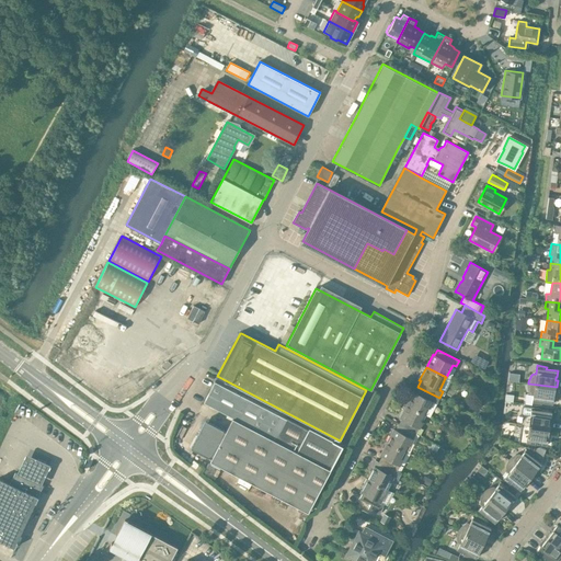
[(205,421),(192,447),(212,458),(209,460),(308,512),(330,469),(343,445),(310,428),(309,431),(215,381),(205,401),(204,402),(232,418),(226,432),(205,421)]
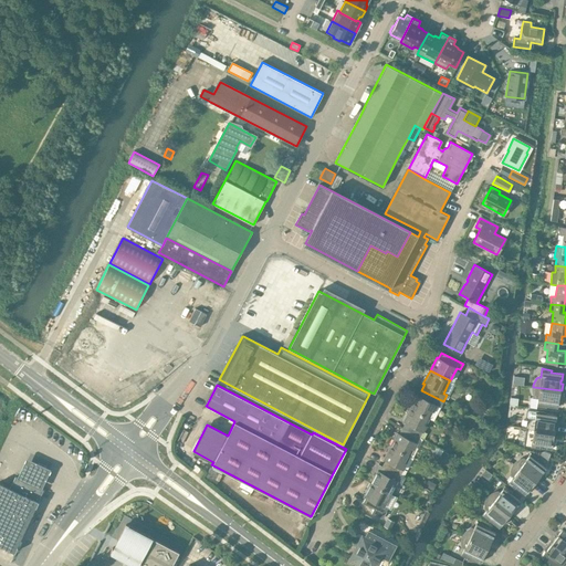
[(562,390),(533,387),(533,389),(533,391),(533,394),(534,396),(535,397),(537,398),(536,406),(546,408),(546,406),(557,407),(558,400),(558,397),(561,397),(562,390)]
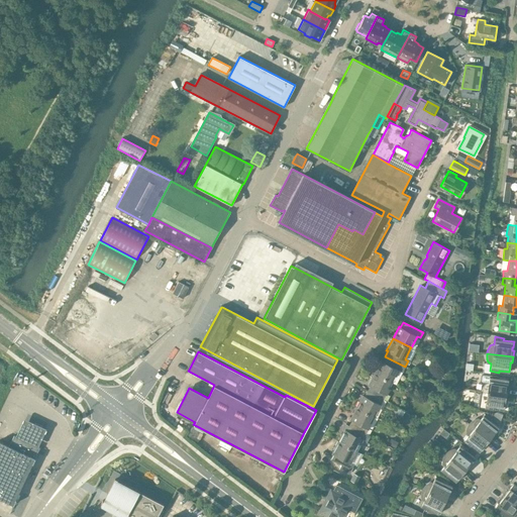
[(381,360),(375,373),(393,382),(396,384),(405,367),(385,356),(383,362),(381,360)]
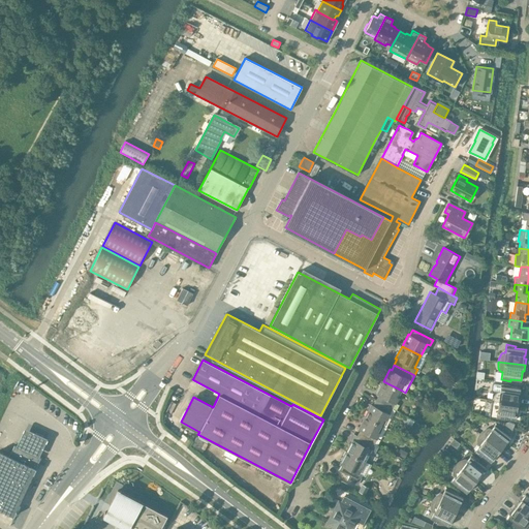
[(378,394),(375,400),(393,408),(402,391),(383,381),(377,394),(378,394)]
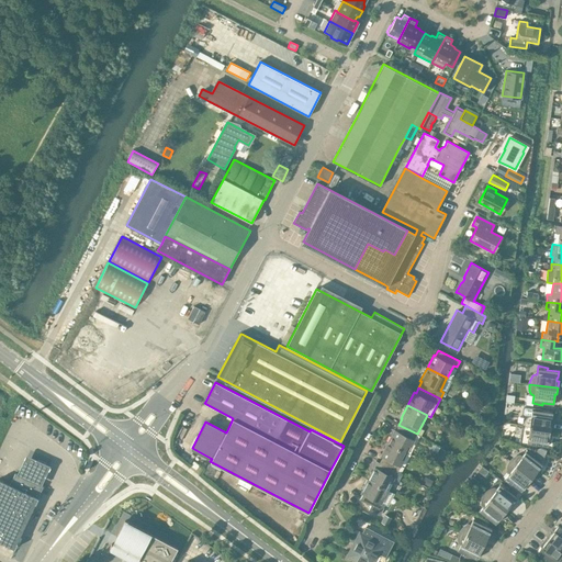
[(518,423),(518,425),(552,429),(552,423),(550,423),(551,419),(552,413),(541,411),(541,408),(532,407),(526,406),(524,407),(523,414),(525,415),(529,415),(527,417),(526,418),(525,420),(524,423),(518,423)]
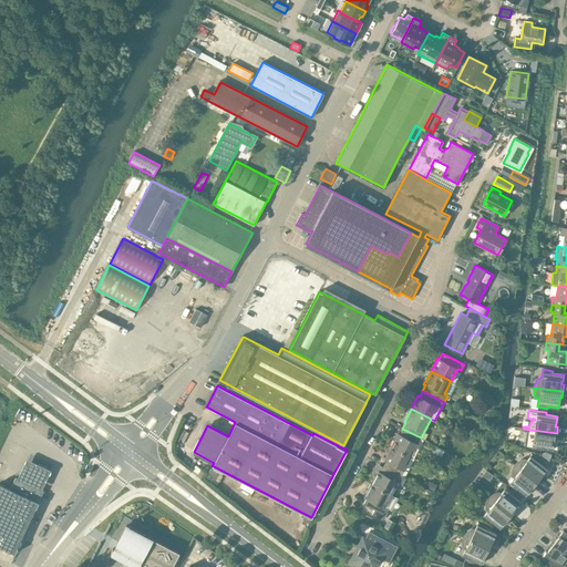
[(492,429),(485,425),(482,433),(487,436),(492,429)]
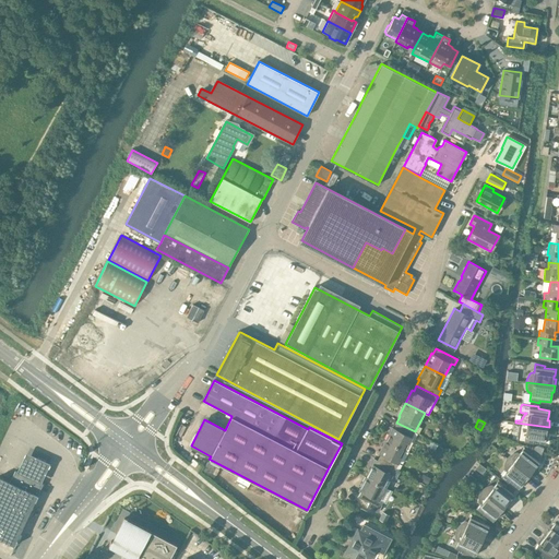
[(392,427),(385,440),(405,450),(415,431),(396,423),(394,428),(392,427)]
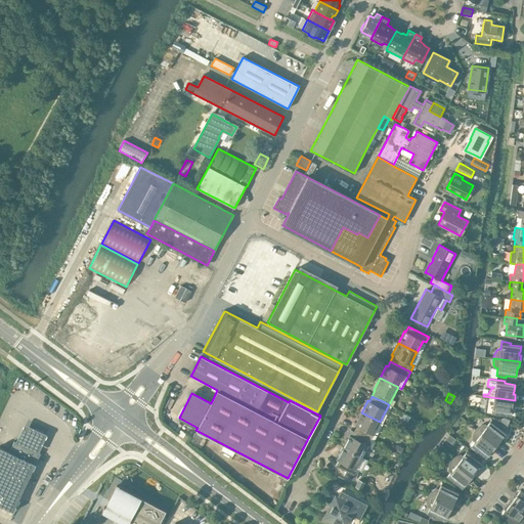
[(482,397),(481,411),(485,411),(491,412),(491,413),(491,415),(500,416),(500,413),(511,416),(512,408),(511,408),(512,406),(513,406),(514,406),(515,400),(483,396),(482,397)]
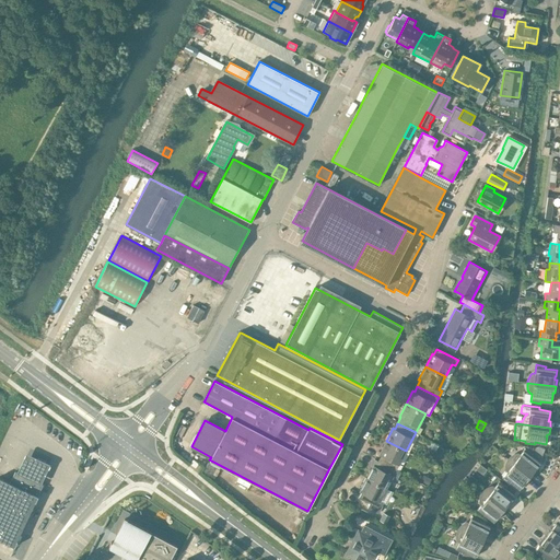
[(375,458),(397,470),(406,453),(406,452),(387,441),(386,442),(380,455),(382,456),(380,461),(375,458)]
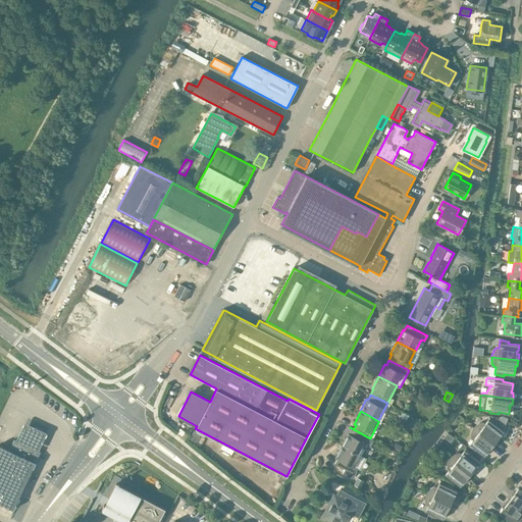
[(409,416),(405,422),(410,426),(414,419),(409,416)]
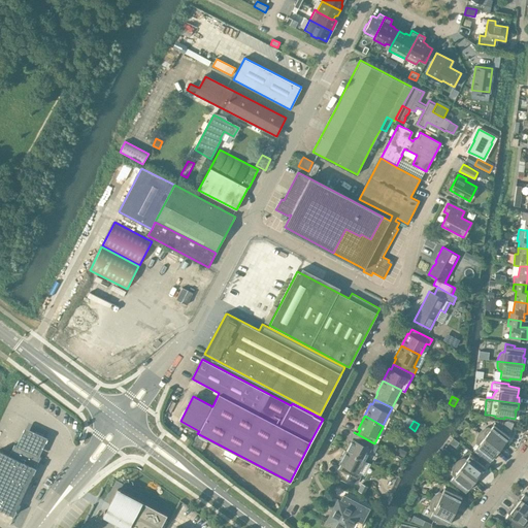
[(480,432),(500,450),(504,444),(502,443),(504,440),(505,441),(509,436),(501,430),(502,428),(495,423),(490,429),(489,428),(486,428),(484,429),(483,430),(481,431),(480,432)]
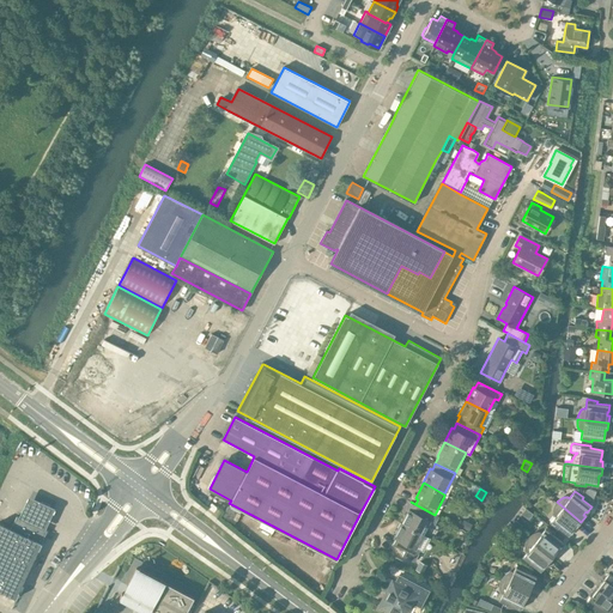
[(25,492),(17,514),(44,526),(53,504),(25,492)]
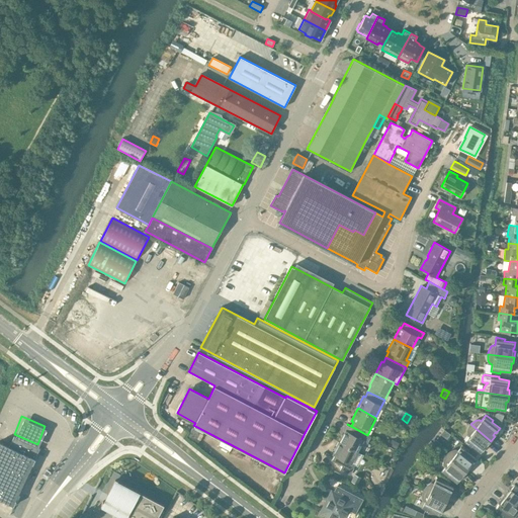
[(345,432),(340,442),(358,452),(363,441),(367,443),(371,437),(367,435),(347,424),(346,426),(343,431),(345,432)]
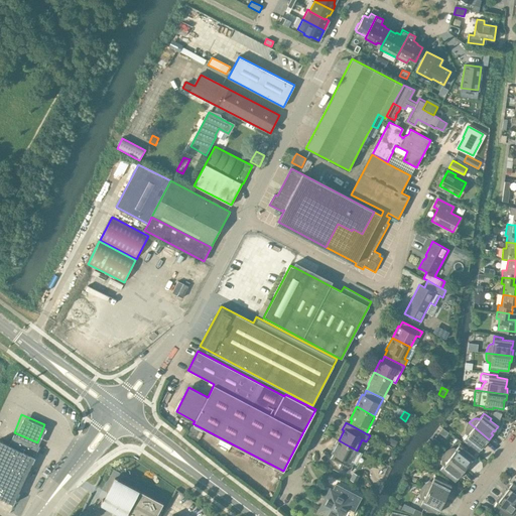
[(489,439),(469,422),(468,424),(467,426),(466,428),(466,430),(466,432),(467,433),(463,440),(470,445),(471,444),(479,450),(483,445),(482,444),(484,442),(486,443),(489,439)]
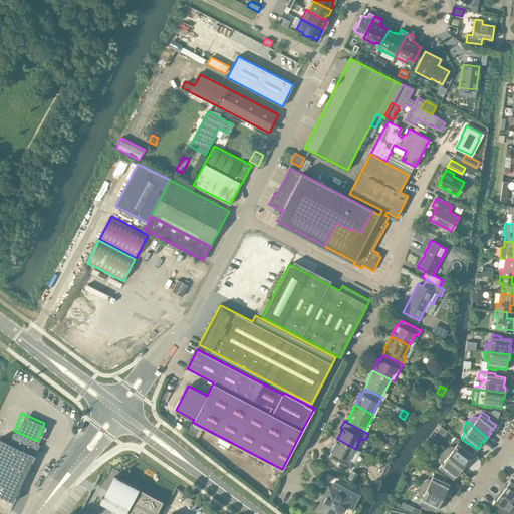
[(35,455),(40,445),(14,433),(9,443),(0,438),(0,494),(14,501),(16,496),(32,461),(33,461),(35,455)]
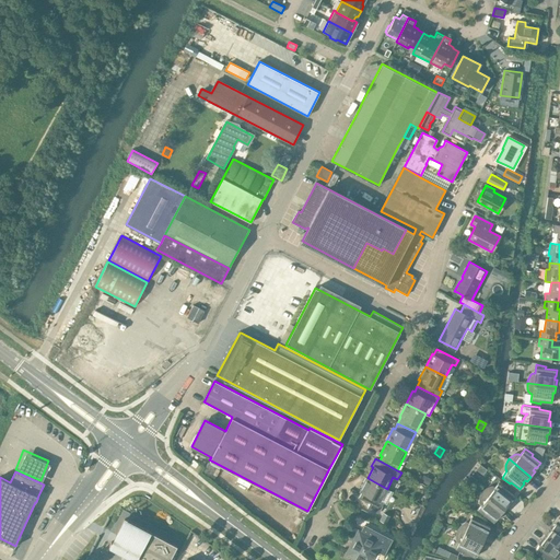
[(423,475),(420,480),(428,485),(431,479),(423,475)]
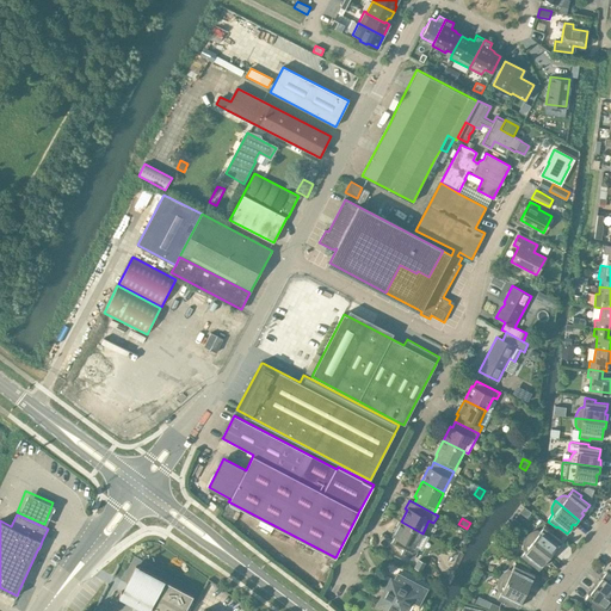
[(513,518),(510,523),(517,528),(520,524),(520,523),(513,518)]
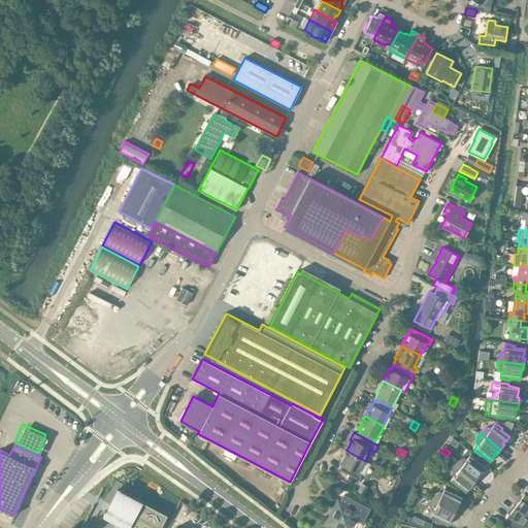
[(341,465),(338,470),(349,475),(348,479),(357,484),(361,473),(359,472),(364,462),(365,461),(347,451),(345,452),(344,452),(341,458),(342,458),(339,464),(341,465)]
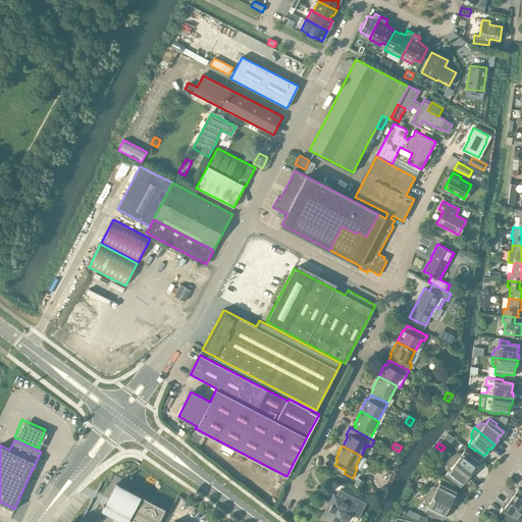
[(450,458),(471,475),(475,470),(474,469),(474,470),(473,469),(475,466),(475,467),(479,462),(471,455),(472,454),(465,449),(461,455),(459,453),(457,454),(455,455),(453,456),(452,457),(451,457),(450,458)]
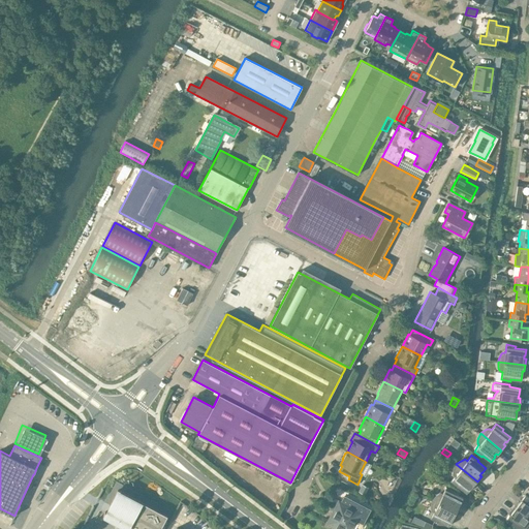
[(477,481),(456,464),(455,466),(454,468),(454,470),(453,472),(454,474),(455,475),(449,481),(457,488),(458,486),(466,493),(470,488),(470,487),(472,485),(473,486),(473,487),(477,481)]
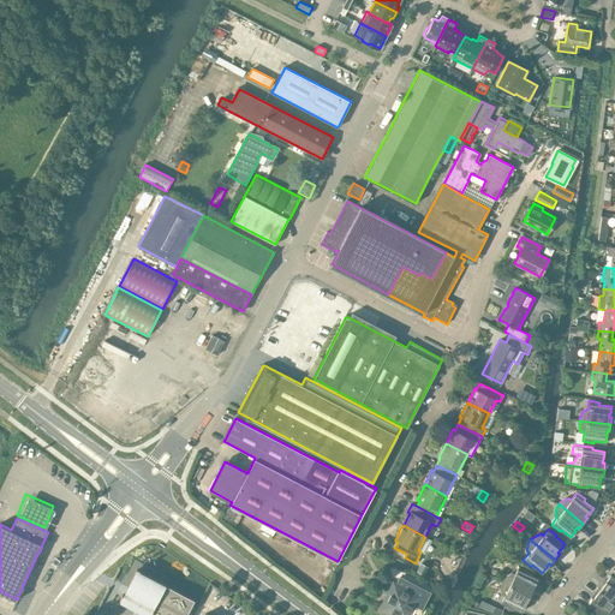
[(421,563),(417,571),(424,574),(428,567),(422,563),(421,563)]
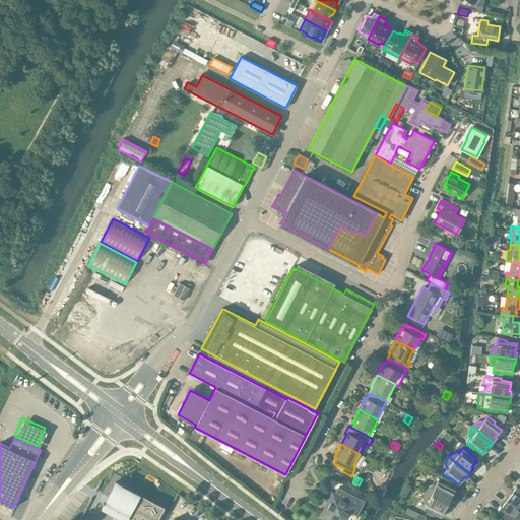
[(435,496),(449,504),(452,498),(451,498),(450,497),(451,495),(452,495),(455,489),(446,484),(446,482),(438,478),(435,485),(433,484),(431,485),(430,486),(428,489),(427,490),(426,492),(435,496)]
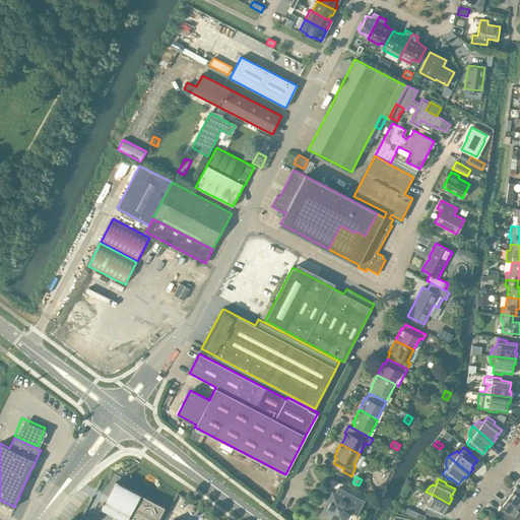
[(101,507),(125,519),(156,519),(165,507),(116,480),(107,496),(109,497),(106,504),(104,503),(101,507)]
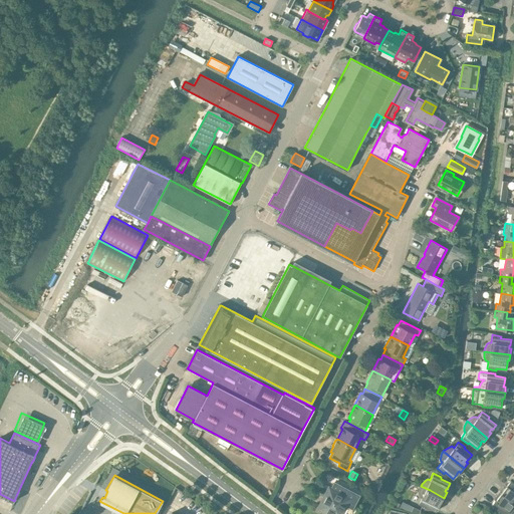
[(499,491),(513,502),(513,483),(510,480),(506,485),(507,486),(505,488),(503,486),(499,491)]
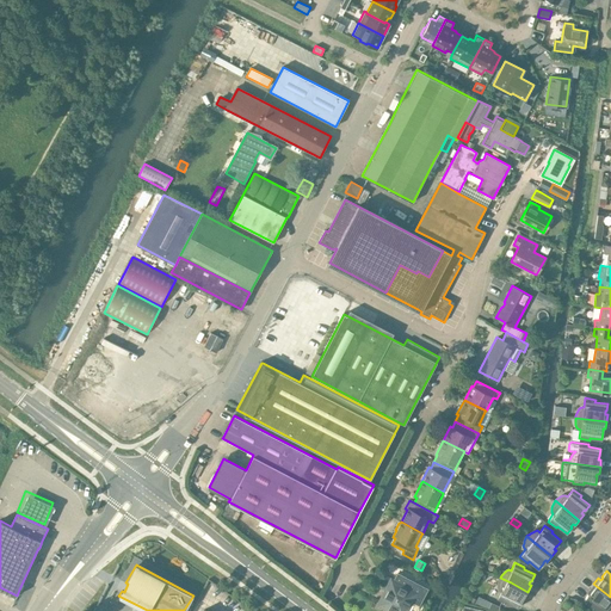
[(426,588),(397,573),(388,592),(384,591),(377,604),(387,609),(387,610),(406,610),(408,609),(411,608),(414,602),(418,604),(426,588)]
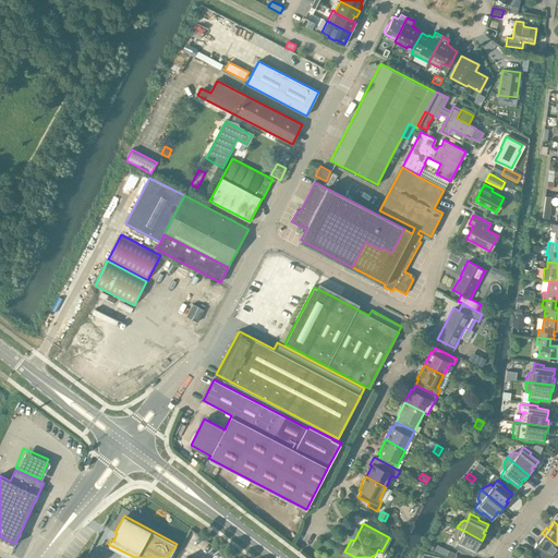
[(482,541),(466,532),(457,528),(456,530),(455,532),(455,534),(456,536),(456,538),(458,540),(453,547),(462,552),(463,549),(473,555),(476,548),(475,548),(477,545),(478,546),(480,546),(482,541)]
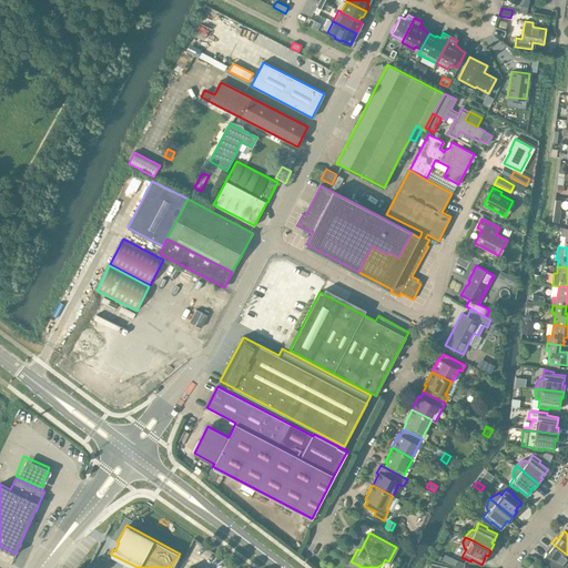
[(567,555),(551,543),(547,548),(549,549),(548,553),(547,551),(543,557),(556,567),(561,567),(564,566),(565,566),(567,566),(567,565),(567,555)]
